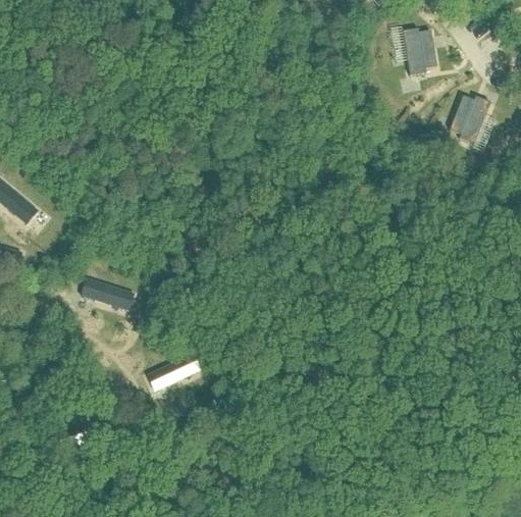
[(430,31),(419,33),(418,28),(403,30),(409,74),(425,72),(424,68),(435,66),(430,31)]
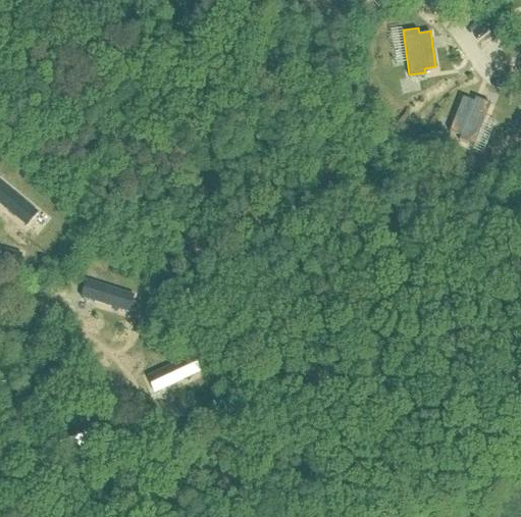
[(451,128),(461,133),(460,138),(474,143),(490,101),(475,96),(474,99),(463,95),(451,128)]
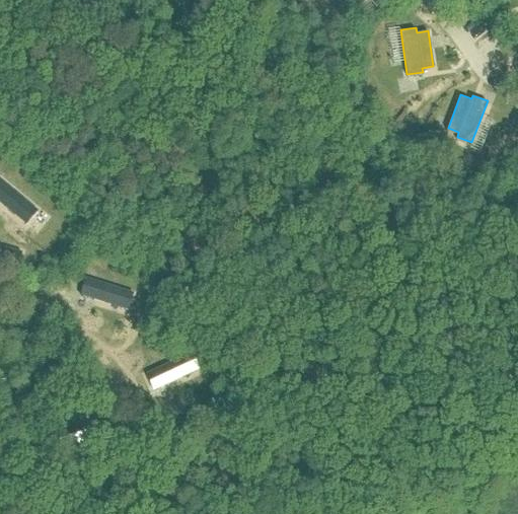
[(0,201),(26,223),(39,209),(0,176),(0,201)]
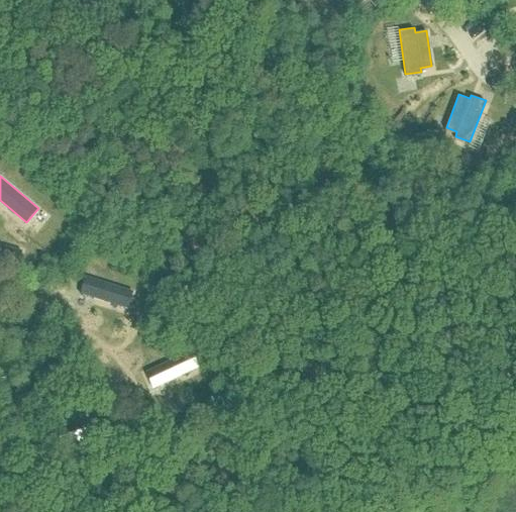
[(0,263),(17,268),(22,250),(0,243),(0,263)]
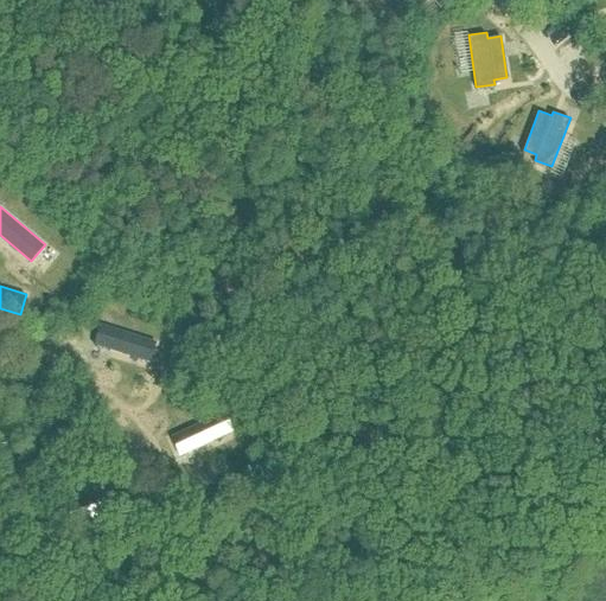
[(94,344),(150,362),(157,340),(101,323),(94,344)]
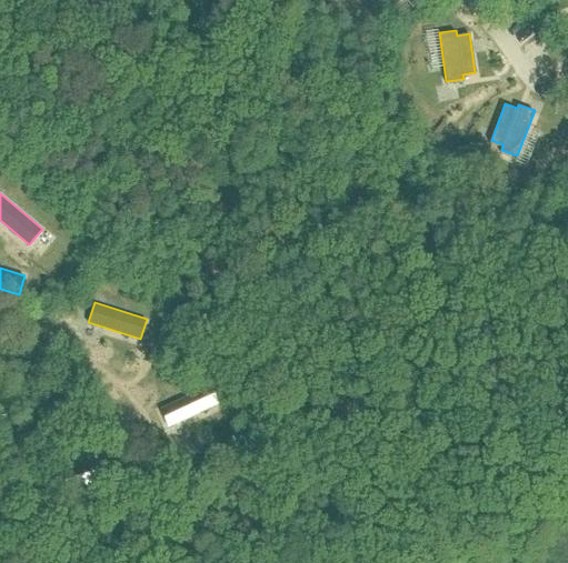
[(169,425),(219,403),(210,384),(160,408),(169,425)]
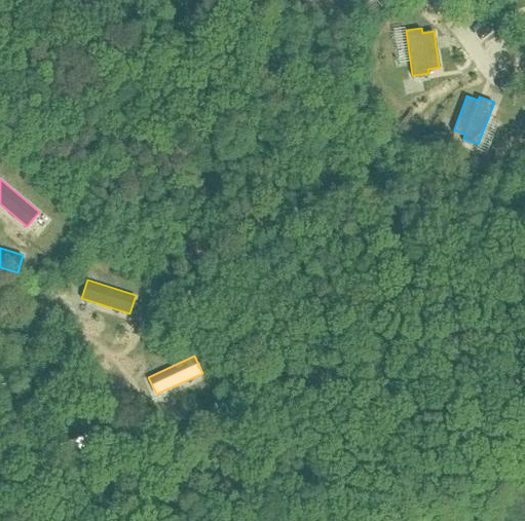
[(104,421),(55,436),(61,454),(110,439),(104,421)]
